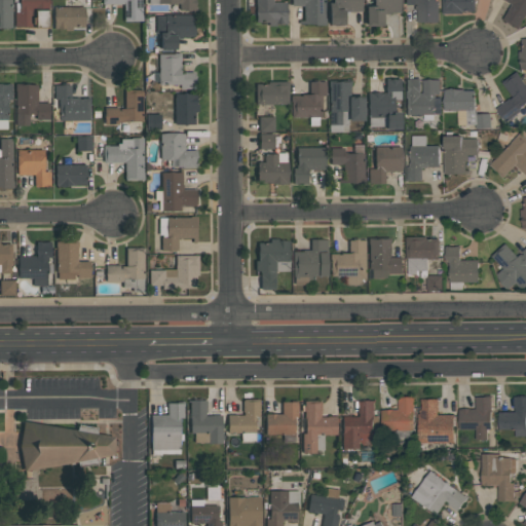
[(11,0),(11,28),(0,28),(0,0),(11,0)]
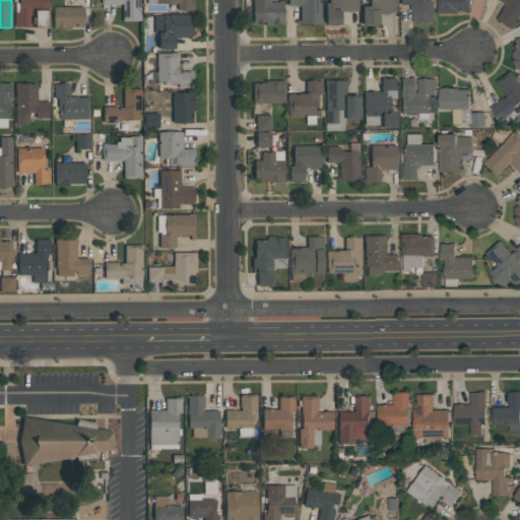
[(48,0),(48,27),(27,27),(27,25),(14,25),(14,1),(19,1),(18,0),(48,0)]
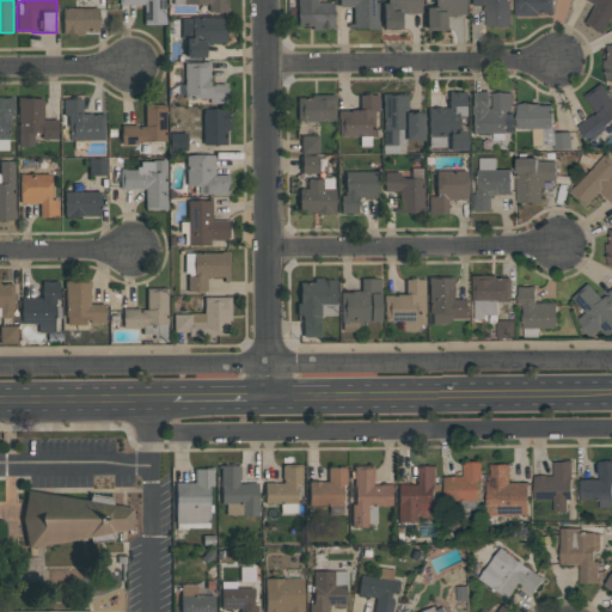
[(164,0),(164,18),(165,18),(165,24),(144,24),(144,5),(118,5),(118,0),(164,0)]
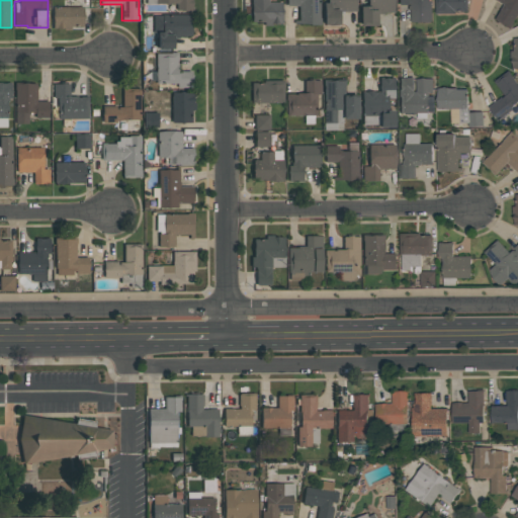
[(192,0),(193,5),(193,10),(177,10),(176,3),(147,3),(146,0),(192,0)]
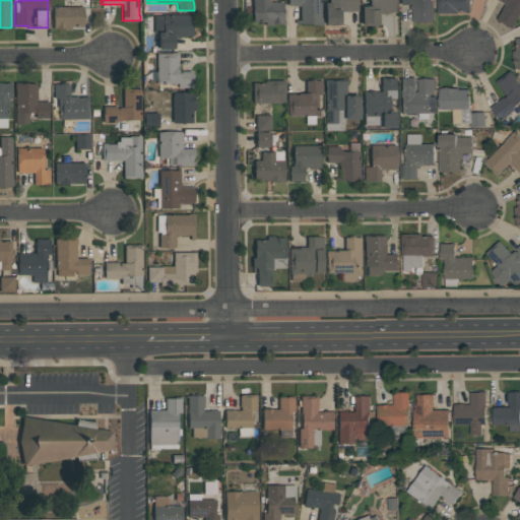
[(269,0),(269,2),(282,2),(282,23),(272,23),(272,25),(265,25),(265,21),(253,21),(252,0),(269,0)]
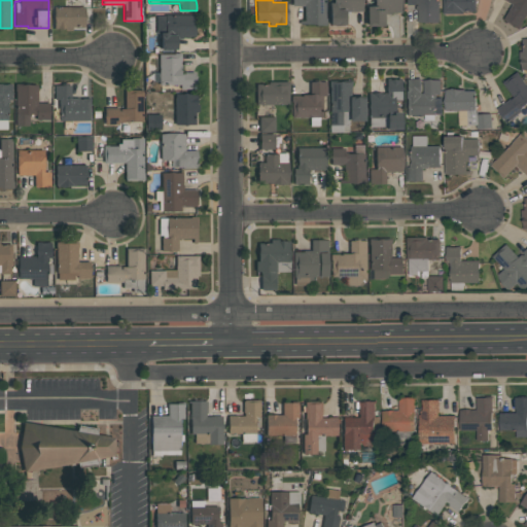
[(326,25),(316,26),(316,24),(300,24),(299,21),(304,21),(304,5),(291,6),(291,0),(324,0),(324,18),(325,18),(326,25)]
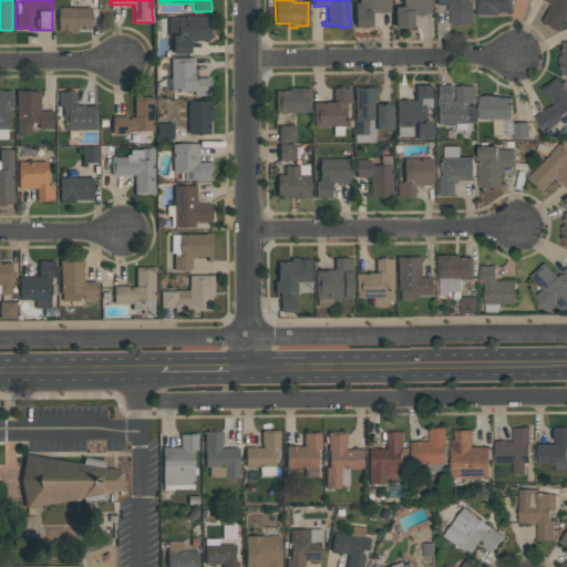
[(353,27),(353,2),(359,2),(359,0),(390,0),(390,11),(371,11),(371,27),(353,27)]
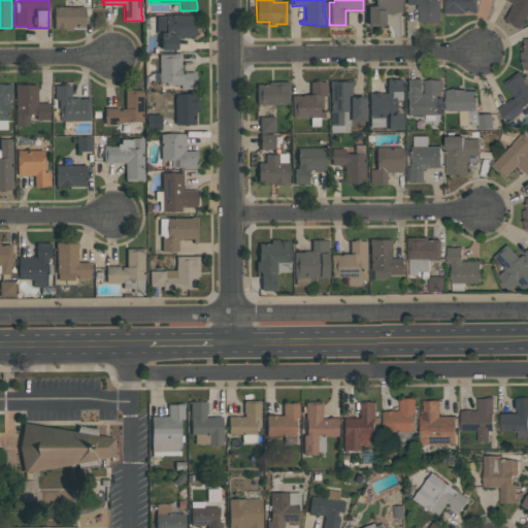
[(401,0),(401,12),(393,12),(393,13),(385,14),(385,26),(367,26),(367,5),(374,5),(374,0),(401,0)]
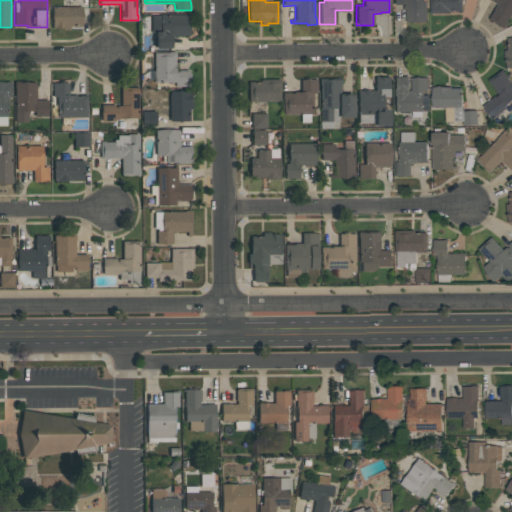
[(426,0),(426,22),(406,22),(406,10),(403,10),(403,6),(406,6),(406,4),(403,4),(394,4),(394,0),(426,0)]
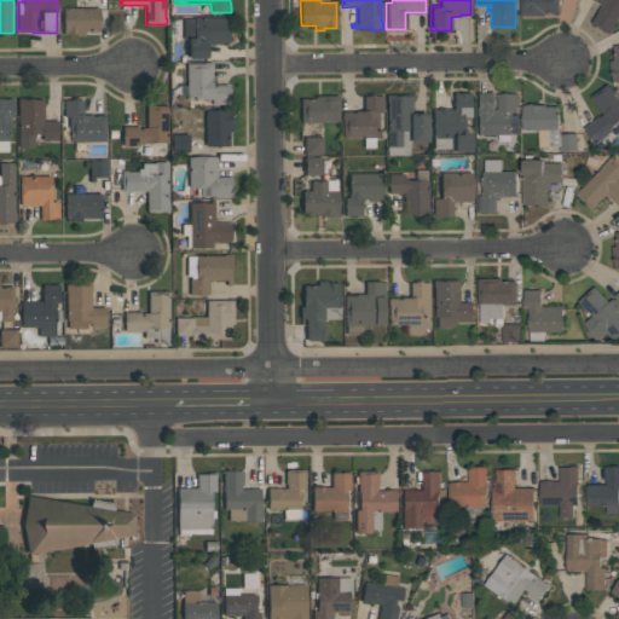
[(520,17),(520,0),(559,0),(559,13),(544,15),(544,16),(520,17)]
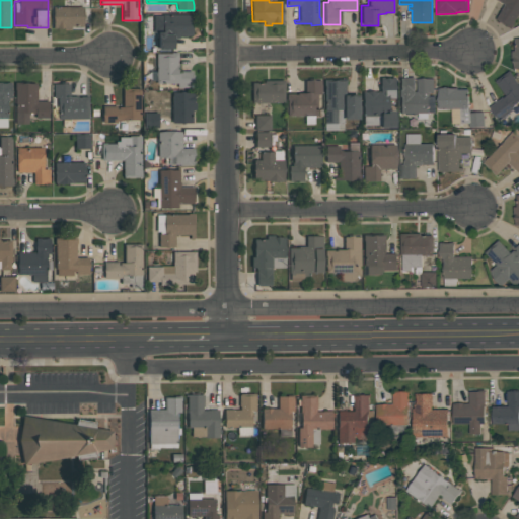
[(518,0),(518,13),(514,22),(515,23),(511,29),(495,19),(504,4),(497,0),(518,0)]
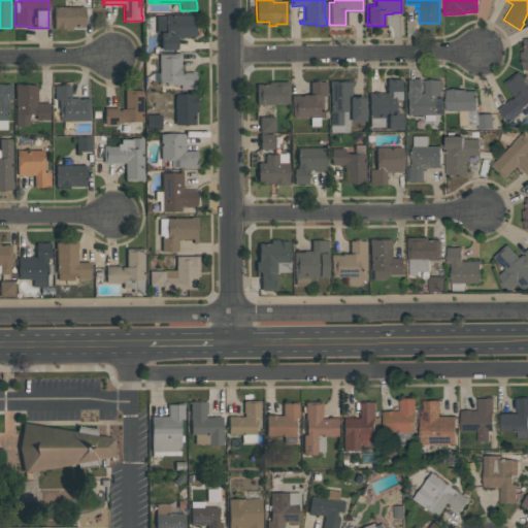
[(85,26),(72,26),(72,30),(65,31),(64,29),(54,29),(54,7),(85,6),(85,26)]
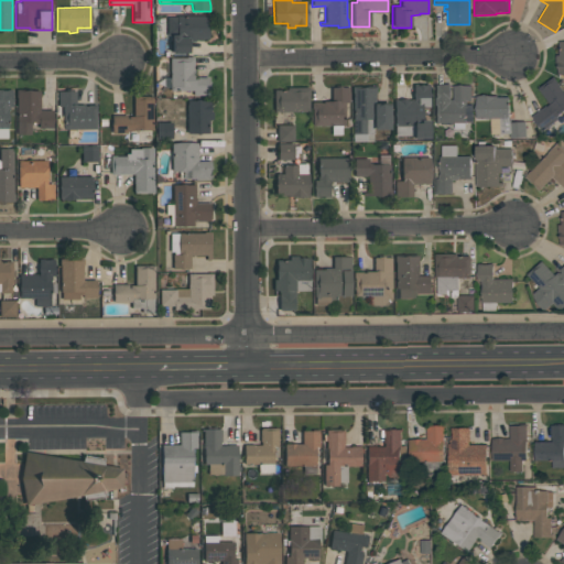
[(208,15),(208,39),(195,39),(195,41),(191,41),(191,39),(188,39),(188,53),(172,52),(172,35),(167,35),(167,17),(176,17),(176,15),(208,15)]
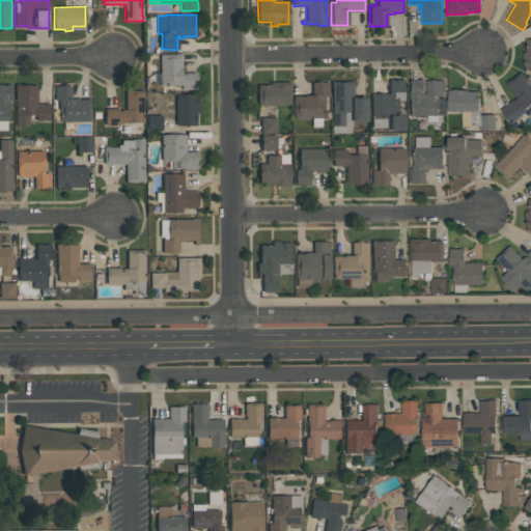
[(160,54),(175,54),(175,53),(183,53),(183,62),(182,62),(182,73),(195,73),(196,89),(182,89),(182,85),(161,85),(160,54)]
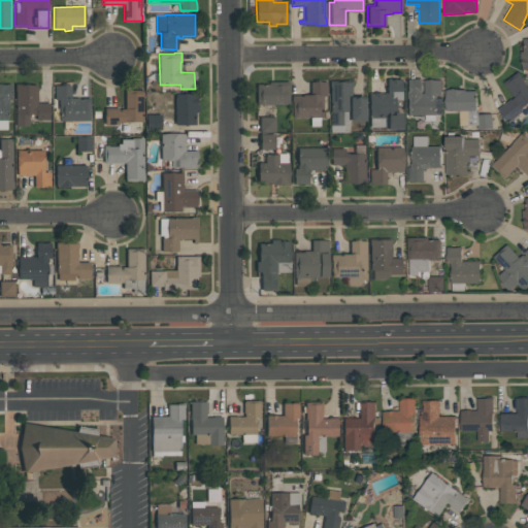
[(514,97),(503,83),(519,71),(523,77),(522,77),(527,86),(527,104),(521,110),(522,112),(507,123),(497,109),(514,97)]
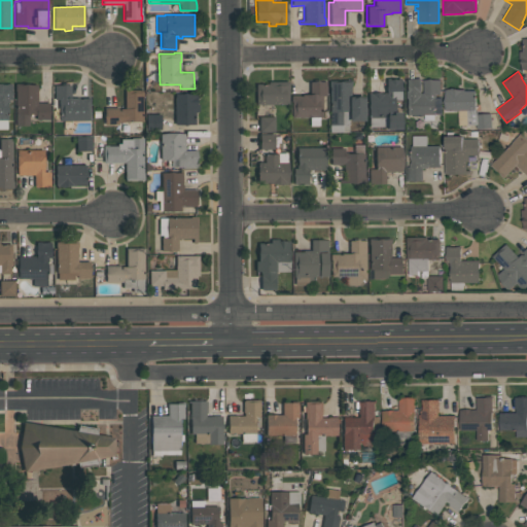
[(400,78),(401,99),(394,99),(394,113),(400,112),(400,129),(387,129),(387,127),(370,127),(369,93),(387,93),(386,78),(389,78),(389,79),(397,79),(397,78),(400,78)]
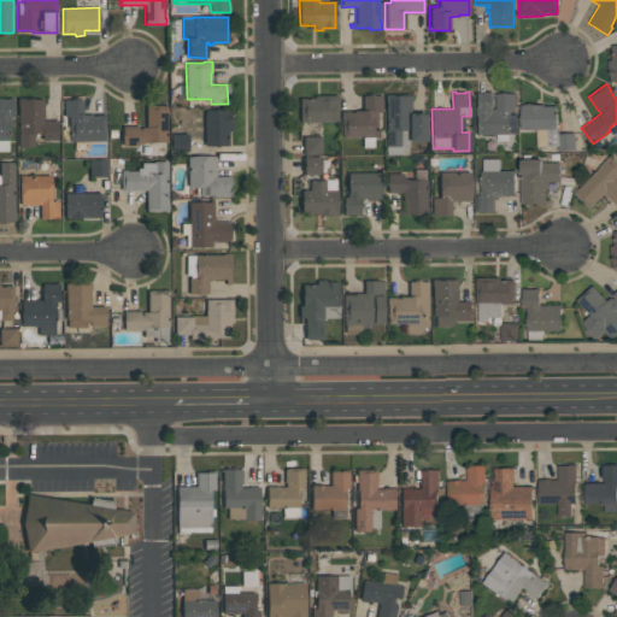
[(475,93),(492,92),(492,105),(493,105),(493,110),(495,110),(495,94),(515,94),(515,111),(510,111),(510,115),(516,115),(516,134),(509,134),(509,141),(497,141),(497,135),(476,135),(476,115),(474,115),(474,105),(475,105),(475,93)]
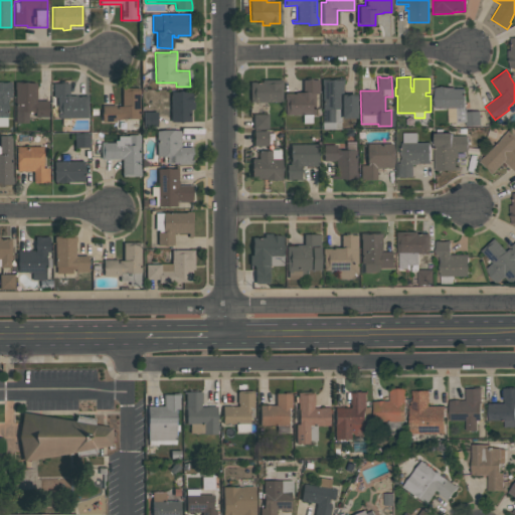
[(286,115),(285,99),(284,99),(284,93),(295,93),(295,92),(303,92),(303,78),(319,78),(319,94),(315,94),(315,114),(312,114),(312,123),(303,123),(303,114),(286,115)]
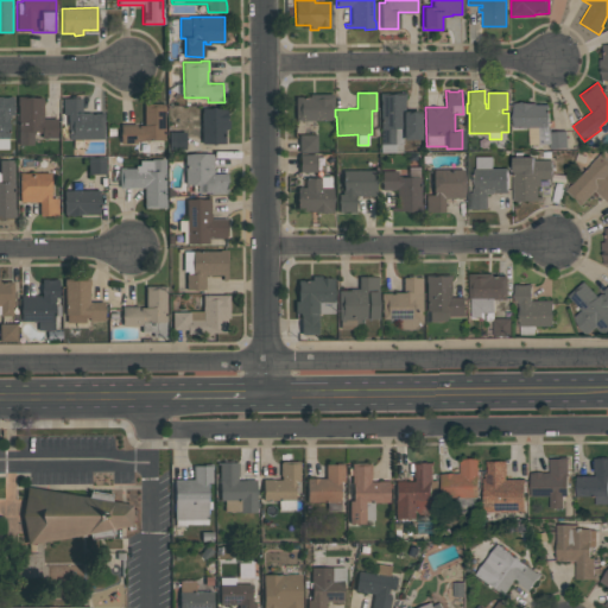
[(401,139),(403,152),(380,152),(380,101),(379,101),(379,93),(405,93),(405,112),(420,112),(420,139),(401,139)]
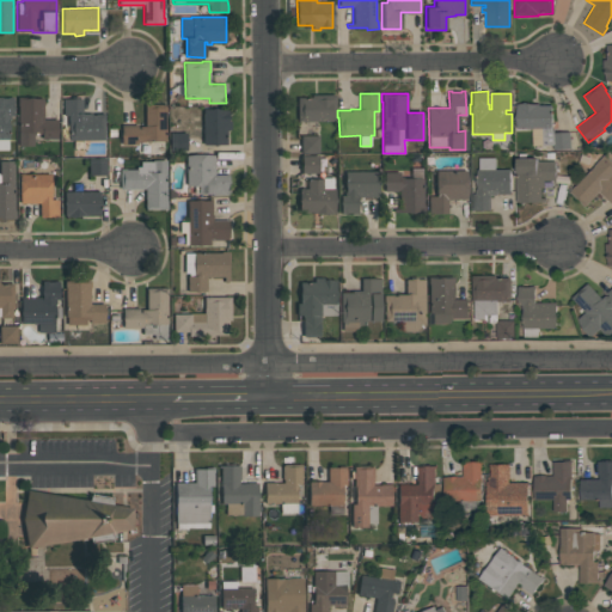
[(297,97),(311,97),(311,95),(334,95),(334,105),(335,105),(335,121),(297,121),(297,97)]
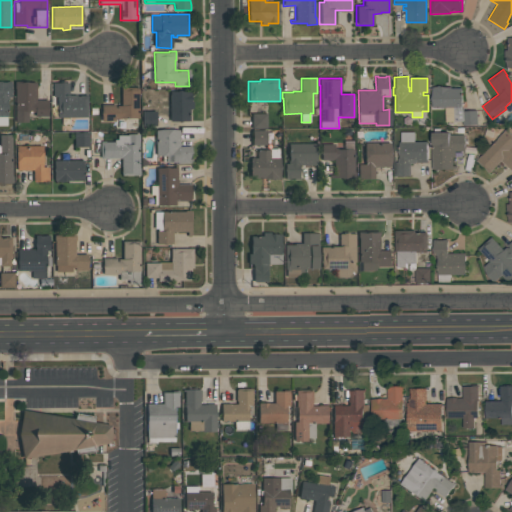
[(11,81),(11,97),(8,97),(8,100),(7,100),(7,116),(6,116),(6,125),(0,125),(0,81),(7,81),(11,81)]
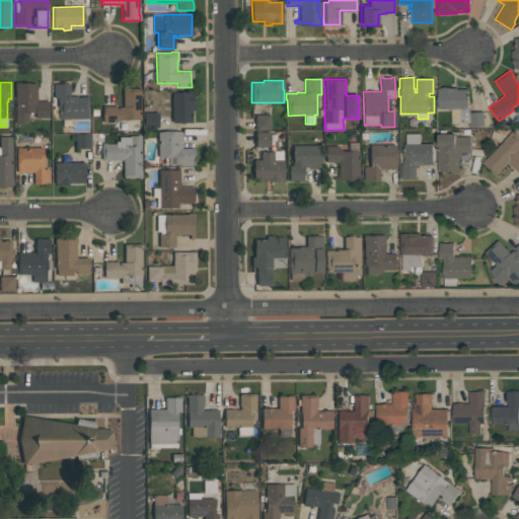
[(14,82),(36,82),(36,100),(49,100),(49,118),(35,118),(35,114),(28,114),(28,123),(15,123),(14,82)]
